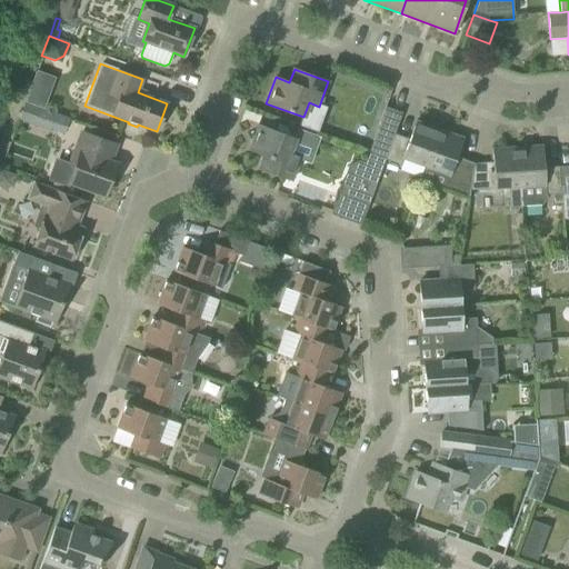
[(386,107),(368,152),(369,153),(385,160),(395,135),(401,113),(386,107)]
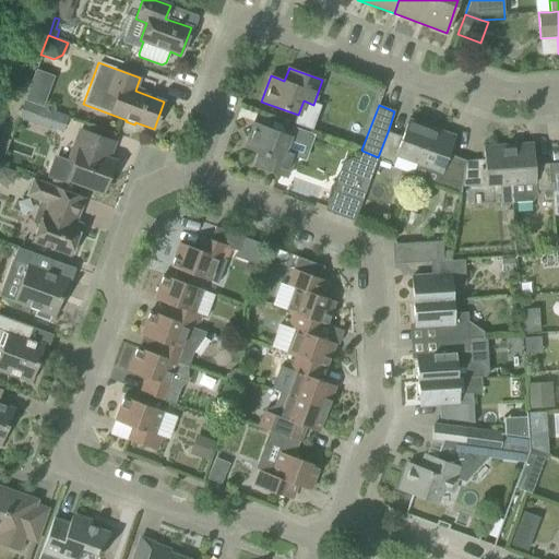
[(67,116),(52,111),(48,125),(61,130),(67,116)]
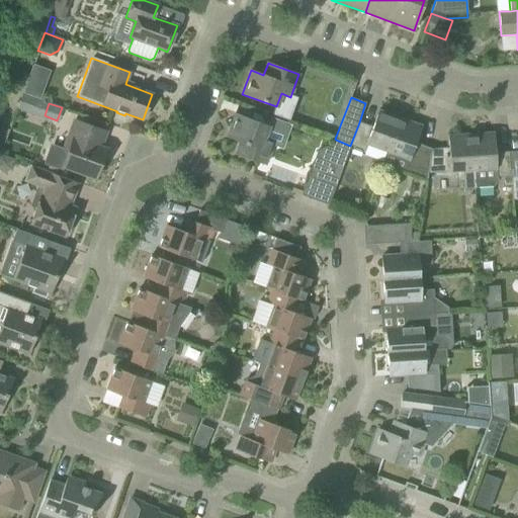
[(372,126),(359,122),(350,146),(364,151),(366,145),(387,153),(400,118),(378,110),(372,126)]
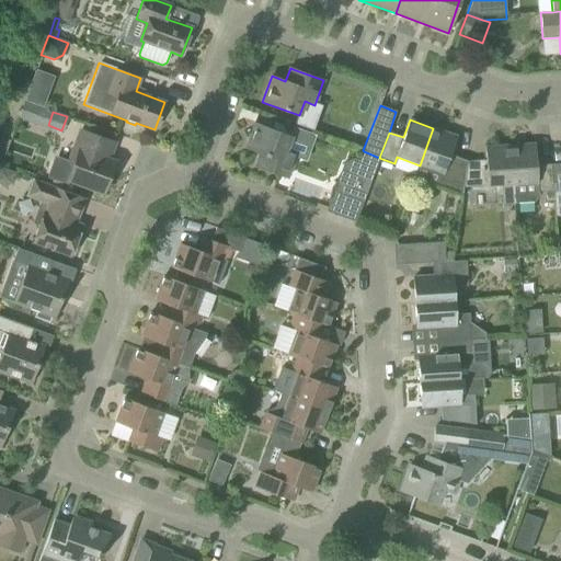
[(254,167),(287,179),(296,155),(286,150),(292,136),(254,123),(244,149),(259,153),(254,167)]
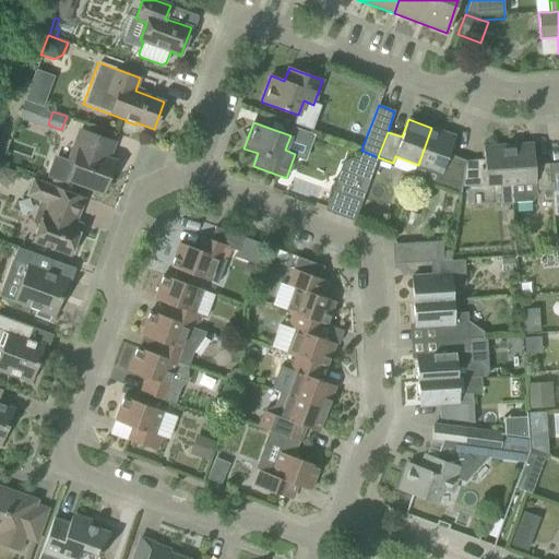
[(455,135),(431,128),(418,165),(441,173),(439,179),(462,188),(465,161),(449,154),(455,135)]
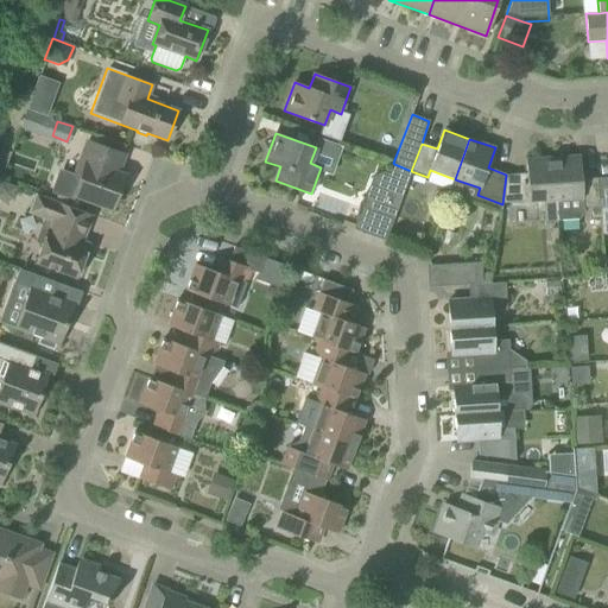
[(74,201),(75,196),(112,209),(124,176),(118,173),(124,156),(87,143),(75,175),(58,169),(50,192),(74,201)]
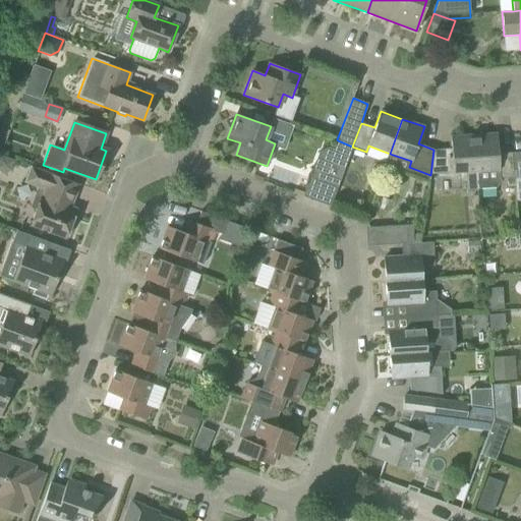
[(514,178),(513,160),(512,153),(498,154),(497,133),(473,134),(477,189),(496,188),(501,183),(501,178),(514,178)]
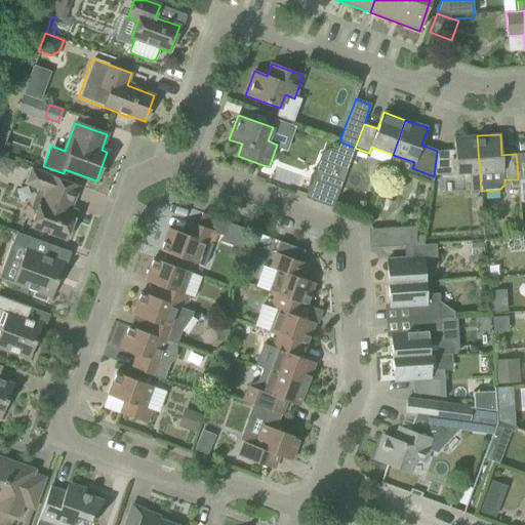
[(454,150),(437,151),(434,176),(469,173),(470,193),(481,192),(481,191),(477,135),(453,137),(454,150)]
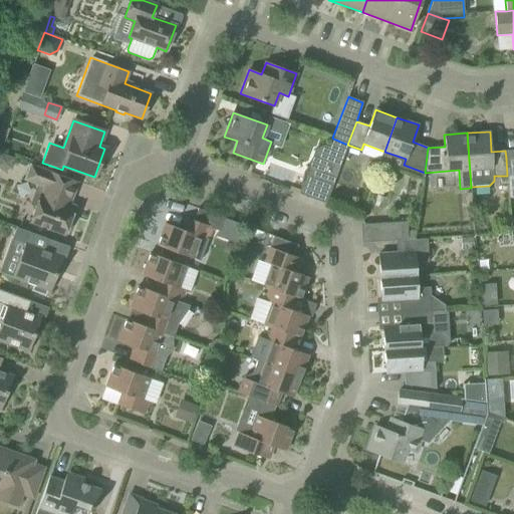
[(333,139),(330,148),(329,148),(317,180),(332,185),(347,145),(333,139)]
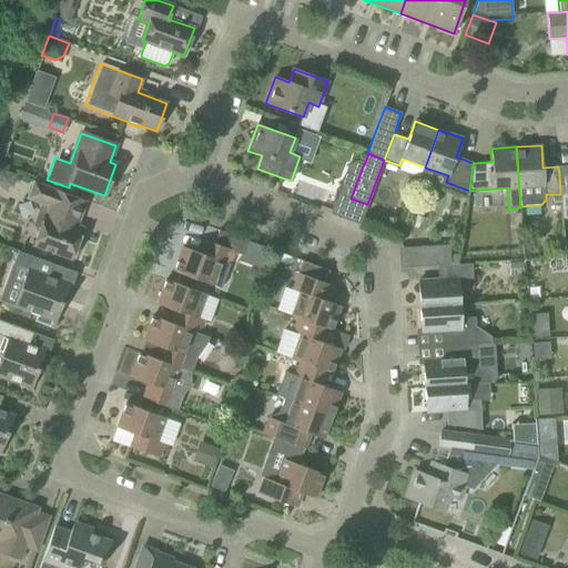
[(83,229),(77,225),(85,201),(32,181),(26,200),(40,205),(32,226),(39,229),(33,245),(71,260),(83,229)]
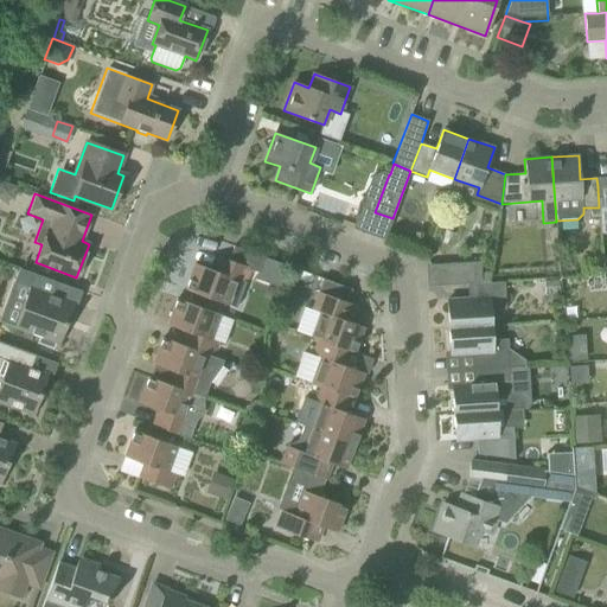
[(218,273),(195,264),(185,289),(228,305),(234,291),(241,294),(250,270),(259,273),(264,257),(234,247),(228,261),(224,259),(218,273)]
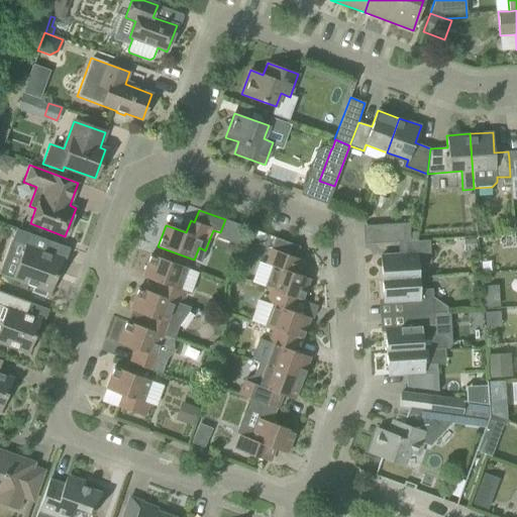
[(397,242),(410,241),(409,222),(383,224),(384,242),(397,242)]
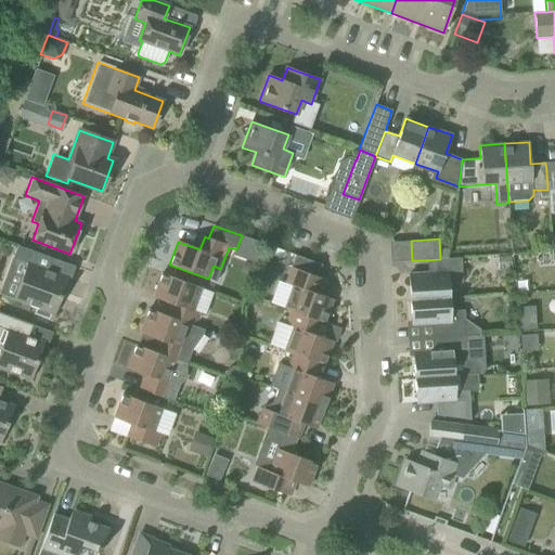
[(48,271),(52,258),(17,246),(13,258),(26,263),(13,299),(36,308),(34,314),(49,320),(51,313),(54,314),(68,278),(48,271)]
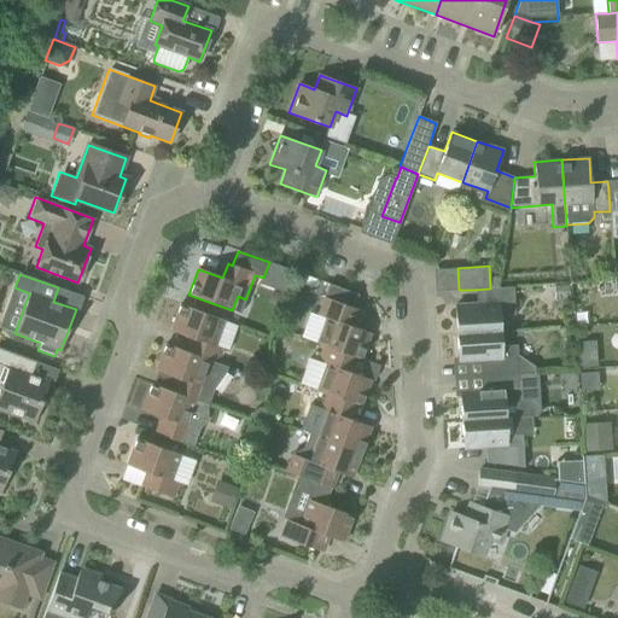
[(328,284),(316,315),(326,319),(316,343),(324,347),(351,356),(360,359),(369,333),(354,327),(360,310),(354,308),(359,295),(328,284)]
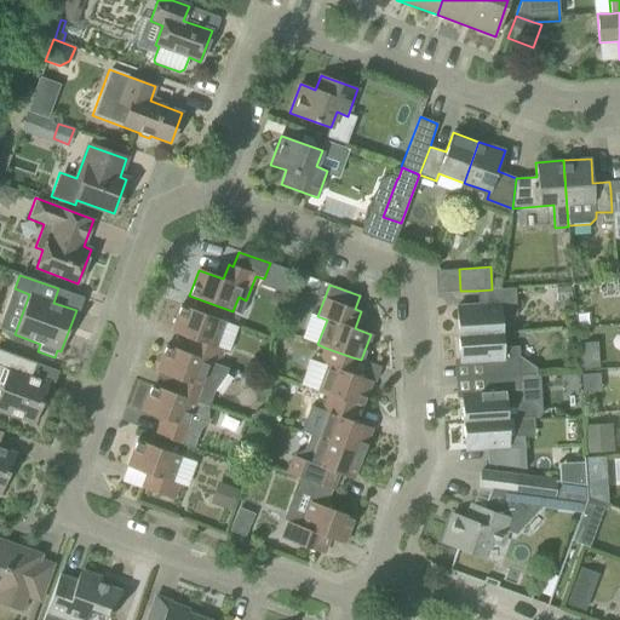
[(457,306),(458,334),(501,332),(500,317),(516,316),(515,288),(492,290),(476,291),(477,305),(457,306)]
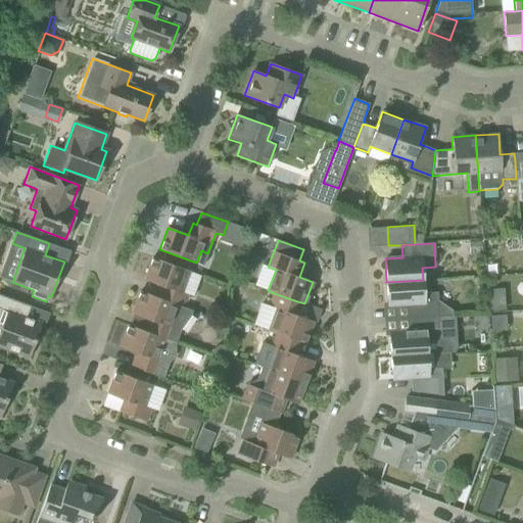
[(184,307),(188,295),(194,297),(202,276),(152,257),(144,280),(164,287),(160,299),(184,307)]
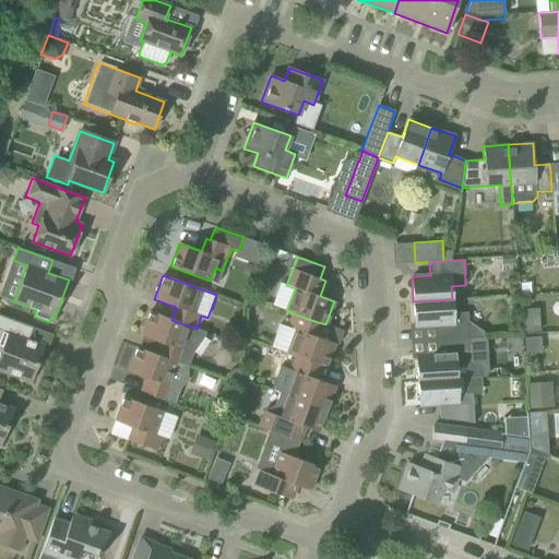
[(433,326),(435,340),(468,339),(467,312),(453,313),(452,299),(413,301),(414,328),(433,326)]
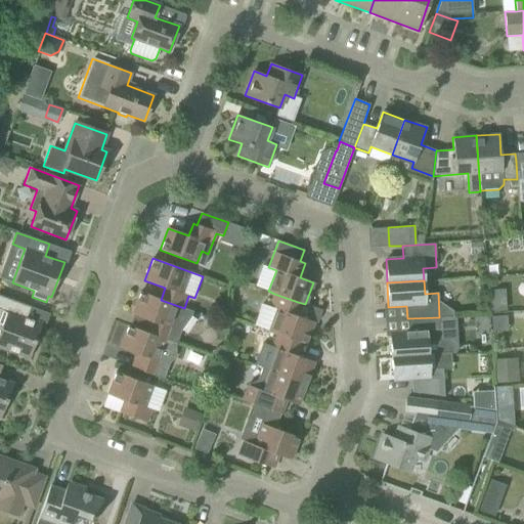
[(507,310),(506,288),(491,289),(492,310),(507,310)]
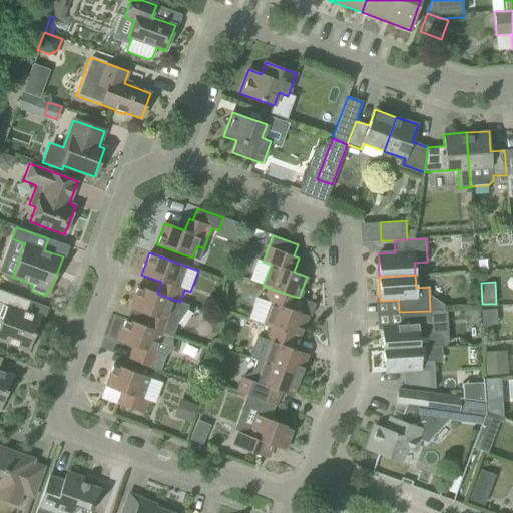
[(149,315),(145,326),(172,336),(177,323),(187,310),(188,305),(180,302),(157,294),(137,286),(129,308),(149,315)]
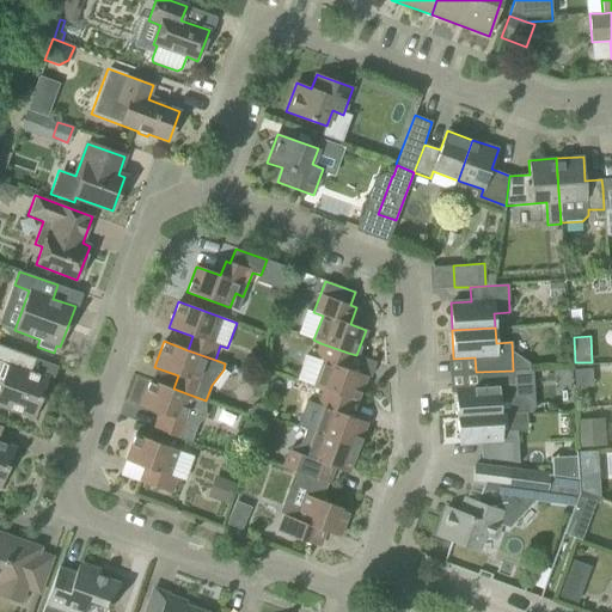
[(348,353),(320,343),(314,359),(323,361),(313,386),(320,389),(348,399),(356,402),(366,377),(342,367),(348,353)]
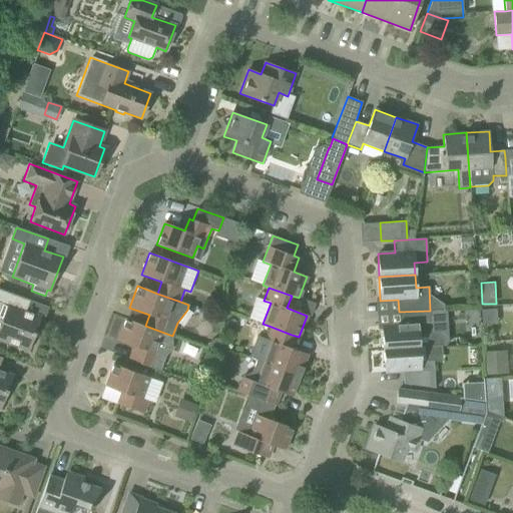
[(0,289),(0,320),(1,321),(0,323),(0,341),(28,351),(33,339),(37,339),(39,332),(36,330),(41,318),(25,312),(29,301),(0,289)]
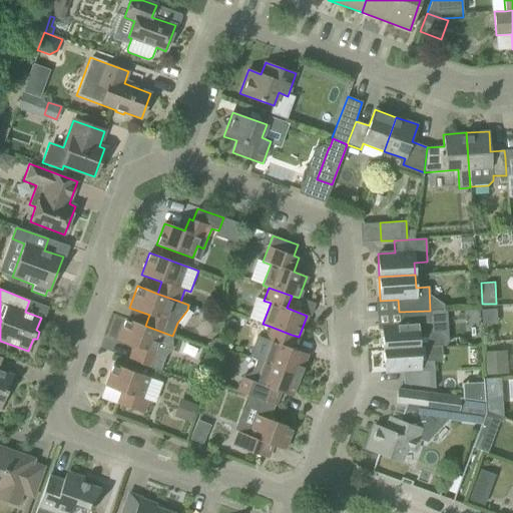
[(382,326),(383,349),(419,347),(443,346),(442,339),(436,334),(432,334),(430,311),(399,312),(399,325),(382,326)]
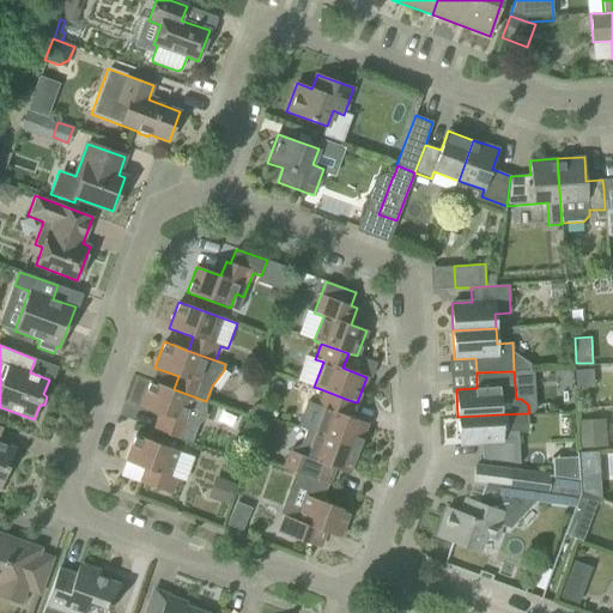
[(159,431),(186,441),(192,443),(198,426),(202,422),(206,411),(205,406),(206,401),(174,389),(150,381),(140,407),(164,416),(159,431)]
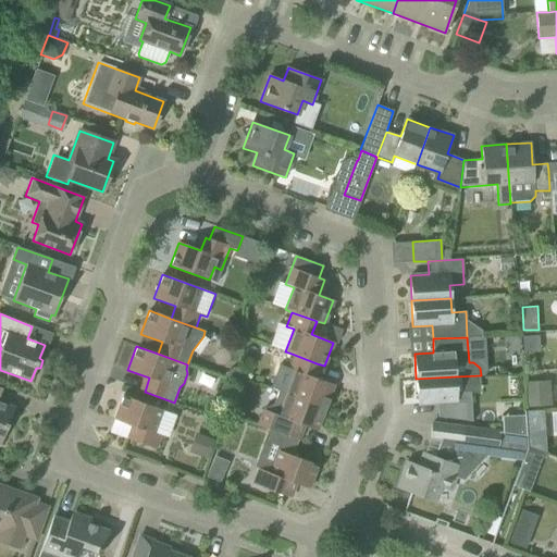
[(311,376),(317,363),(292,354),(287,368),(294,371),(286,394),(325,408),(334,385),(311,376)]
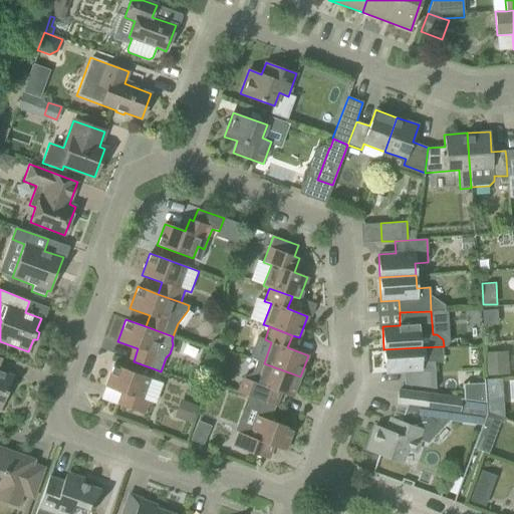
[(421,359),(420,347),(383,349),(386,373),(410,371),(410,386),(436,390),(434,359),(421,359)]
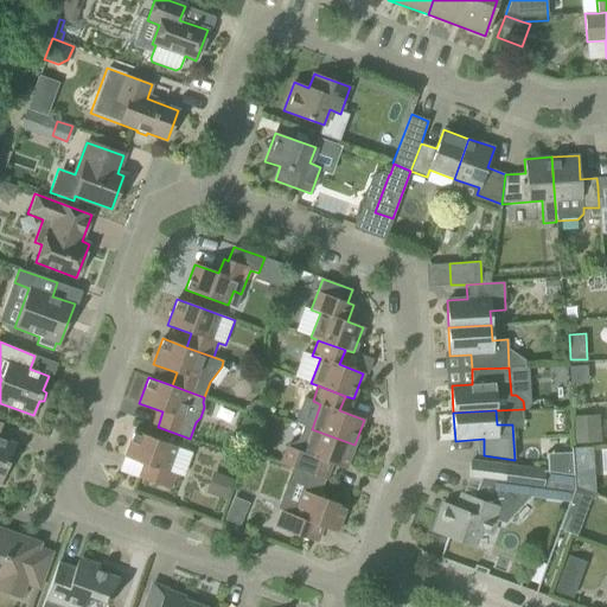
[(574,414),(575,441),(600,440),(599,413),(574,414)]
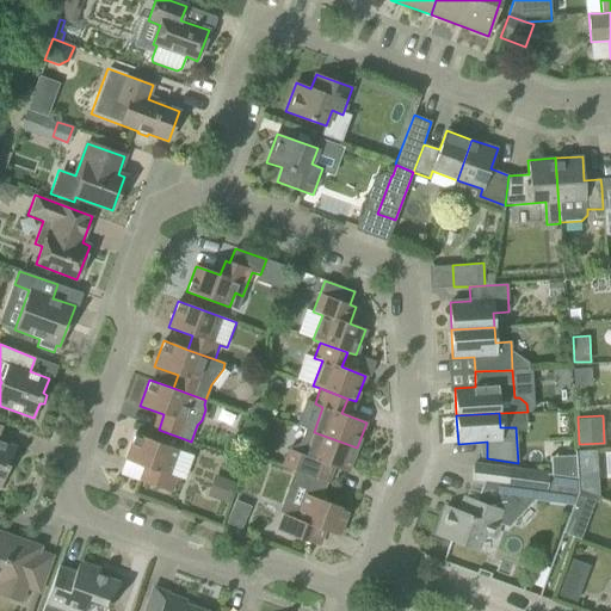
[(0,487),(1,487),(16,448),(0,440),(0,431),(2,427),(0,426),(0,487)]
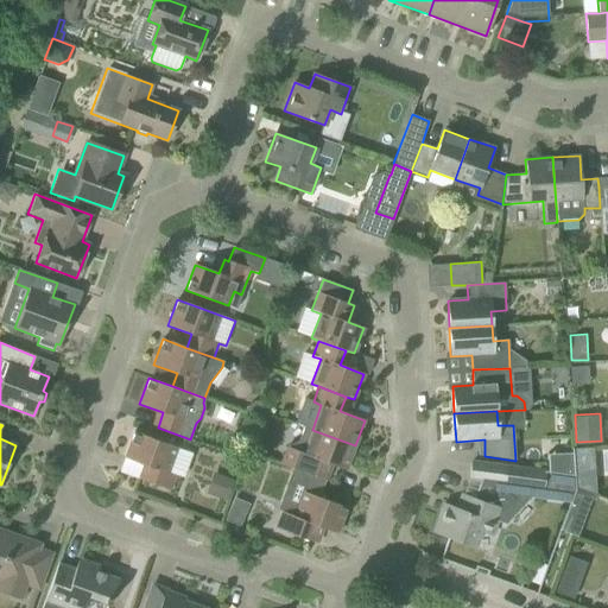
[(346,470),(355,445),(312,430),(308,443),(299,441),(285,447),(279,463),(327,481),(333,464),(346,470)]
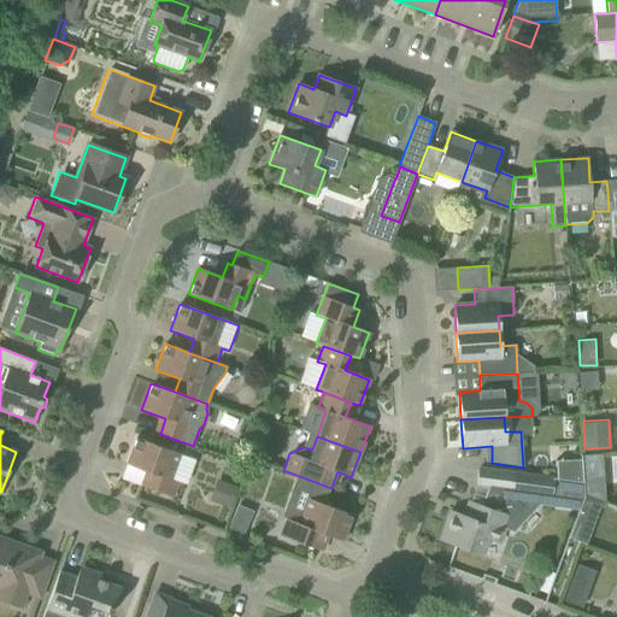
[(172,498),(178,483),(170,480),(180,454),(136,439),(127,464),(151,474),(146,487),(172,498)]
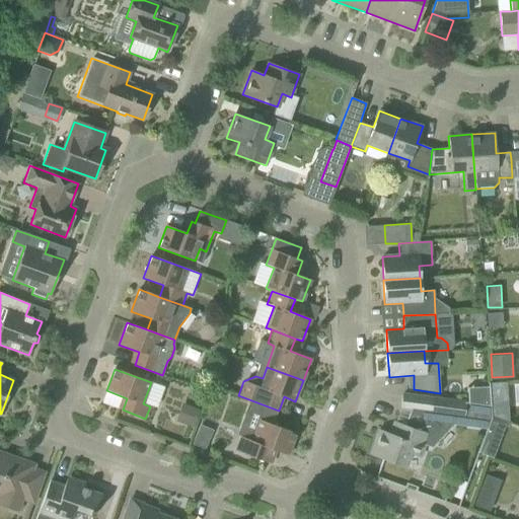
[(233,375),(218,370),(213,385),(225,389),(227,382),(230,383),(233,375)]
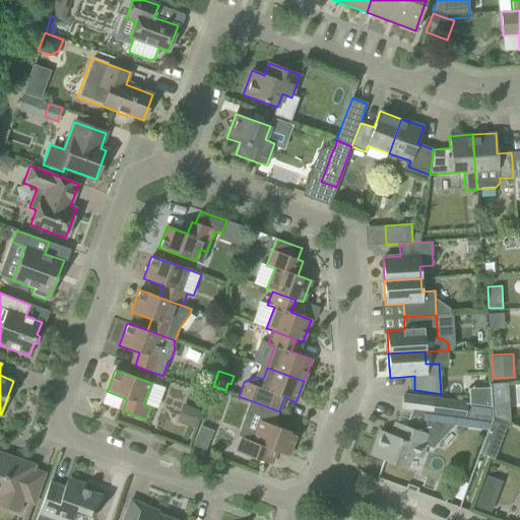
[(464,417),(466,403),(403,395),(401,409),(411,410),(464,417)]
